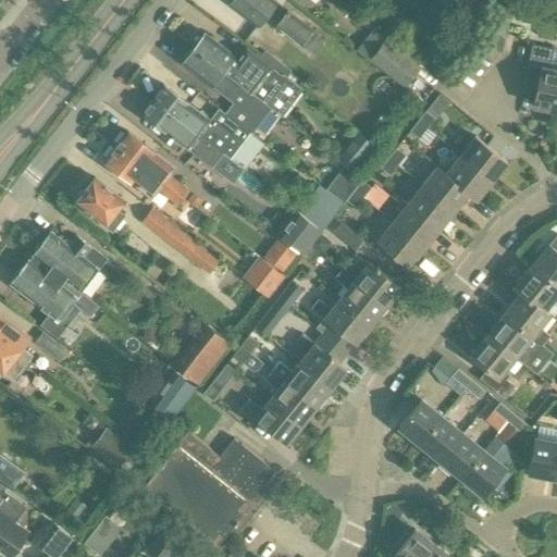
[(232,0),(230,2),(257,24),(275,1),(273,0),(232,0)]
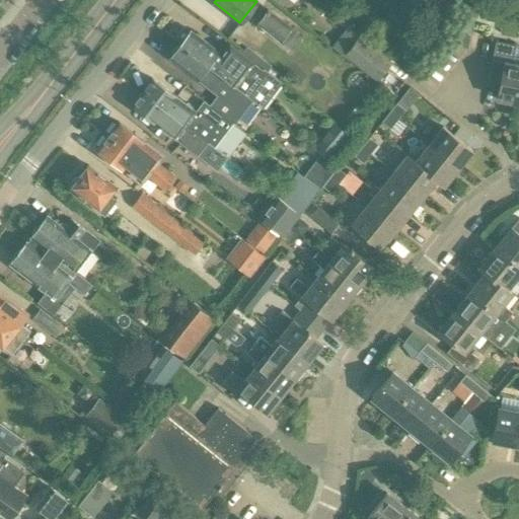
[(268,10),(257,23),(279,41),(290,27),(268,10)]
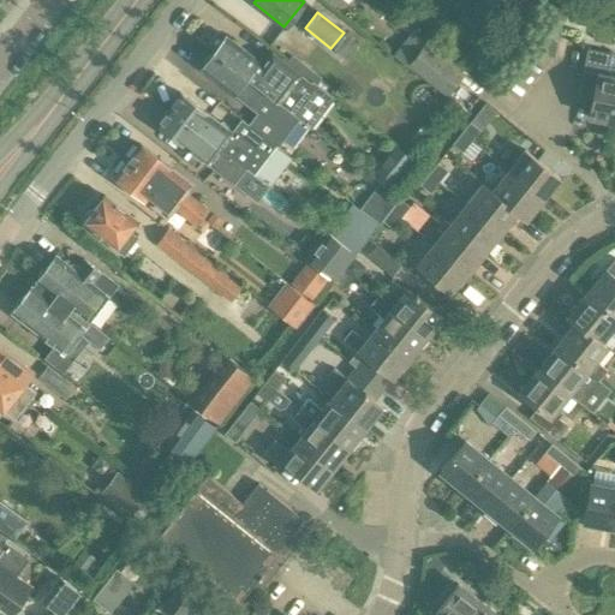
[(554,59),(556,43),(543,31),(533,42),(554,59)]
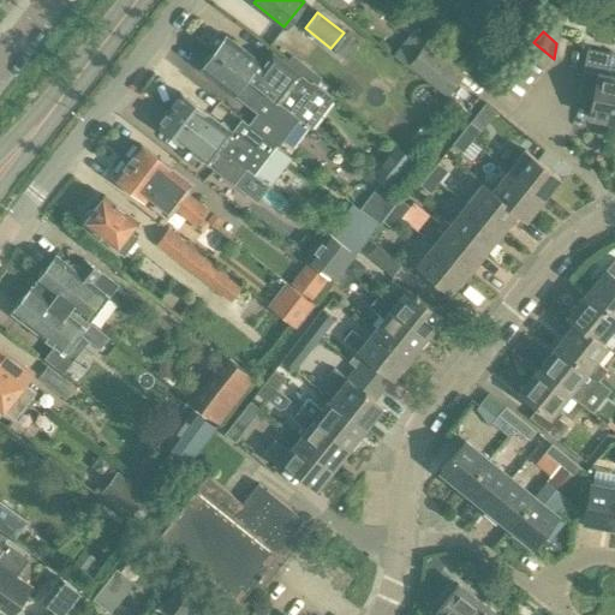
[(216,48),(215,52),(261,87),(291,111),(298,100),(303,103),(316,85),(273,53),(264,64),(227,35),(224,40),(220,41),(216,45),(216,48)]
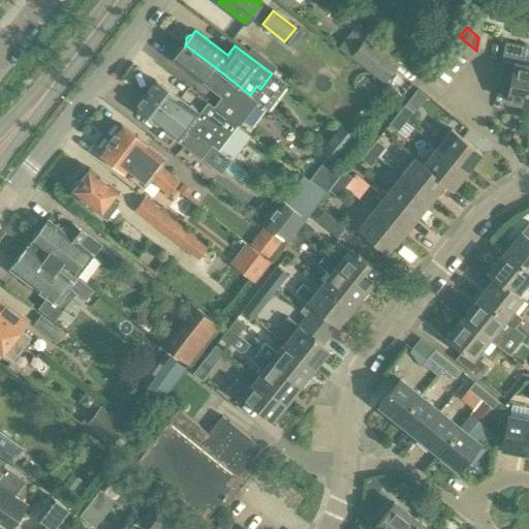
[(367,37),(351,56),(384,82),(400,62),(367,37)]
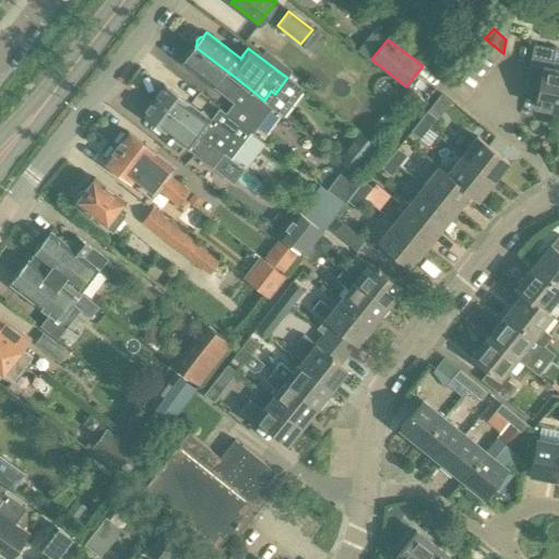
[(556,48),(534,43),(524,92),(536,94),(534,105),(558,110),(558,107),(558,68),(551,67),(556,48)]
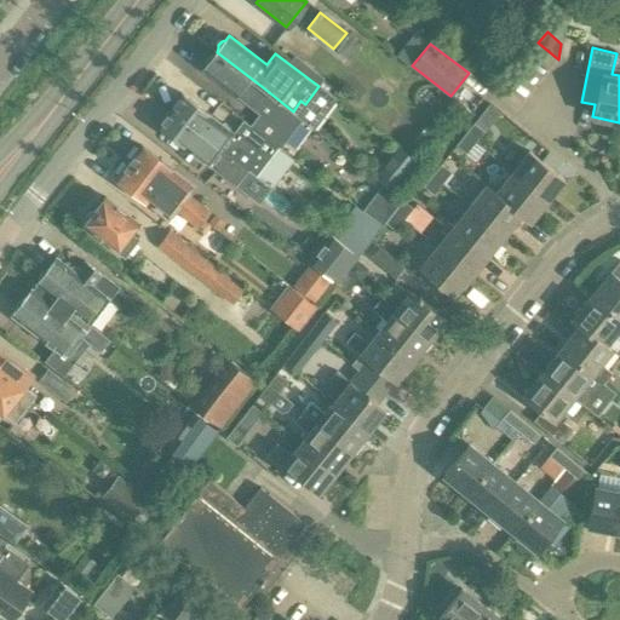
[(204,68),(250,104),(262,113),(251,126),(279,147),(302,118),(293,112),(263,87),(217,52),(213,56),(210,56),(206,61),(207,64),(204,68)]
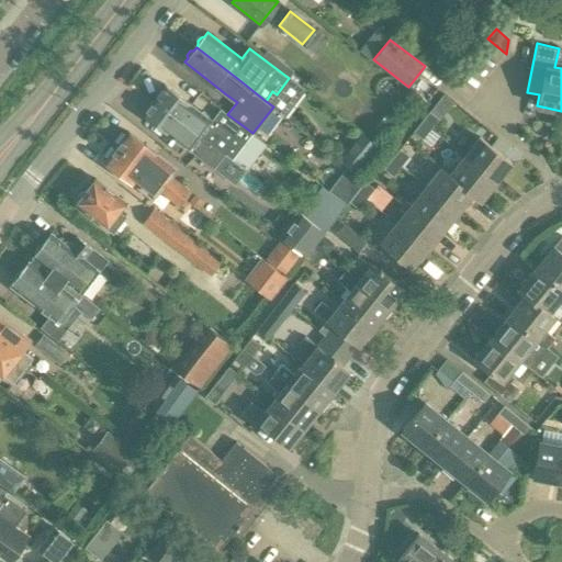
[(247,143),(254,135),(254,134),(253,133),(227,114),(225,112),(215,124),(212,122),(213,120),(165,83),(154,99),(225,154),(225,155),(234,161),(247,143)]
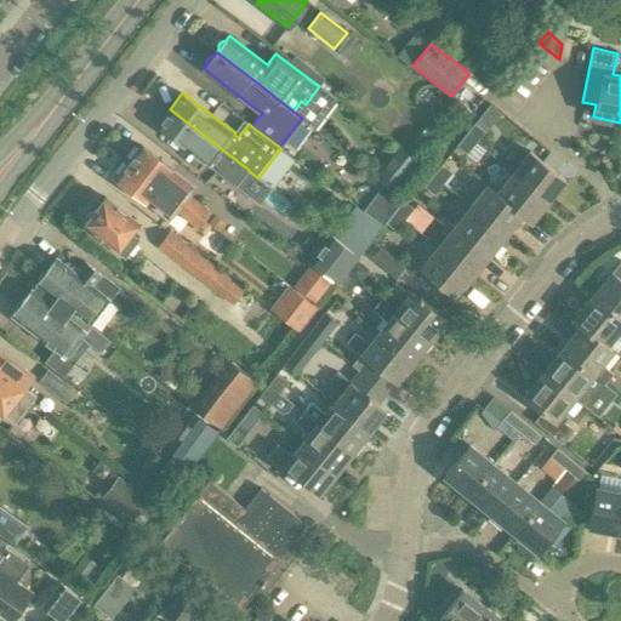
[(238,186),(249,171),(249,170),(170,109),(158,125),(238,186)]
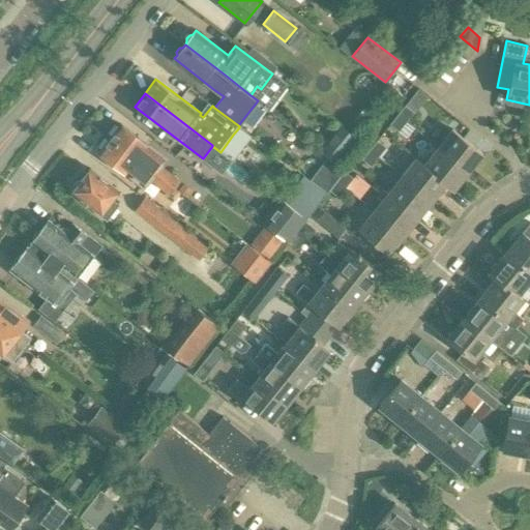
[(406,106),(398,115),(407,122),(414,112),(406,106)]
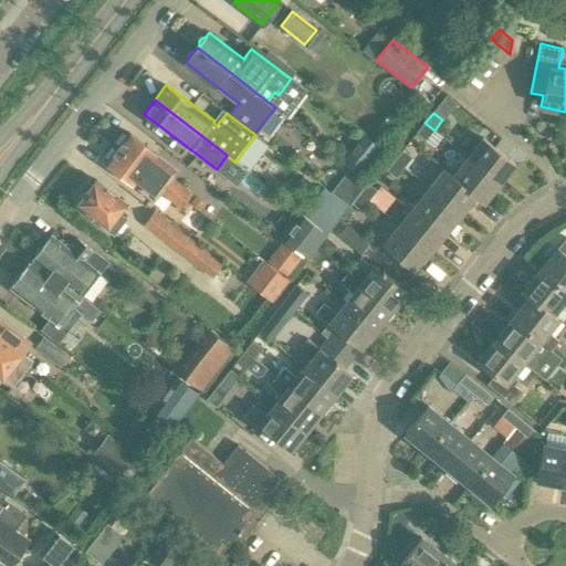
[(376,129),(388,139),(400,124),(388,115),(376,129)]
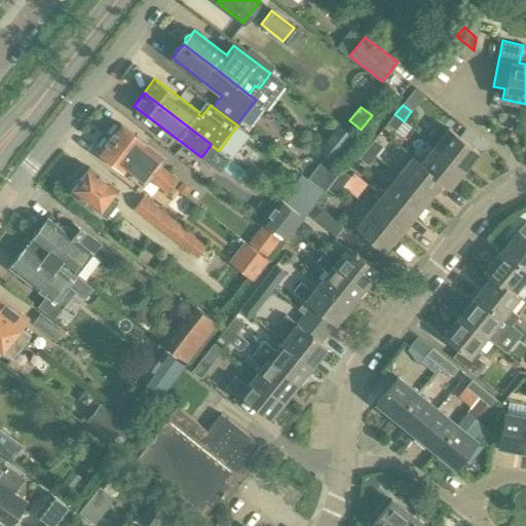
[(395,114),(387,123),(396,130),(404,121),(395,114)]
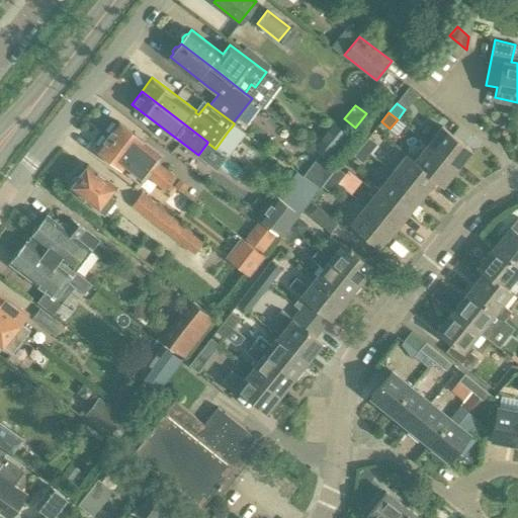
[(162,155),(145,142),(118,121),(107,135),(169,183),(175,176),(157,162),(162,155)]
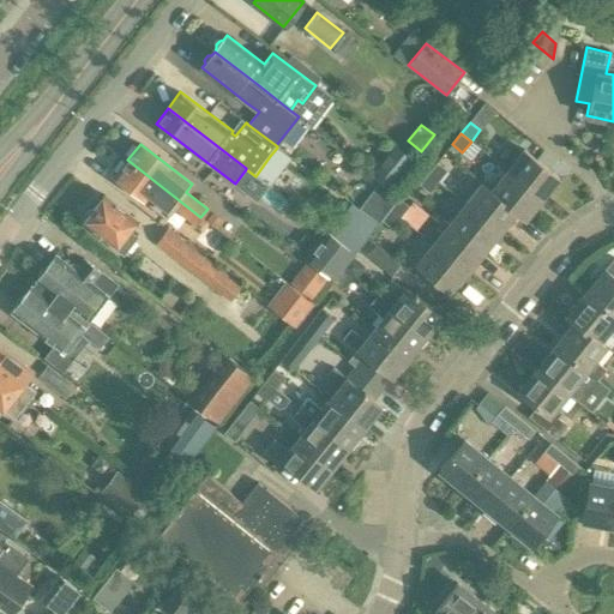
[(420,166),(397,149),(375,178),(397,194),(420,166)]
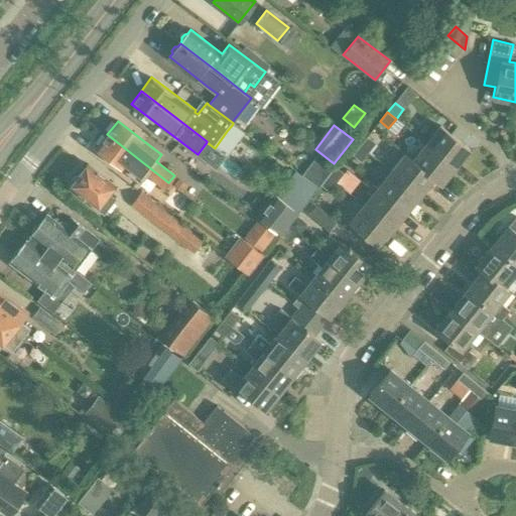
[(439,125),(425,142),(456,166),(470,148),(439,125)]
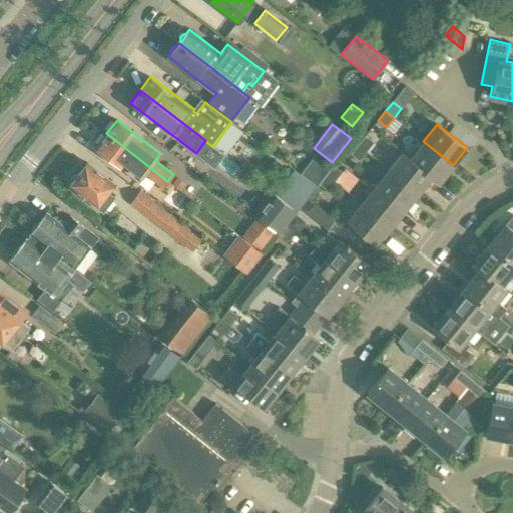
[(167,181),(106,133),(96,147),(139,180),(144,172),(163,187),(163,186),(166,189),(171,184),(167,181)]
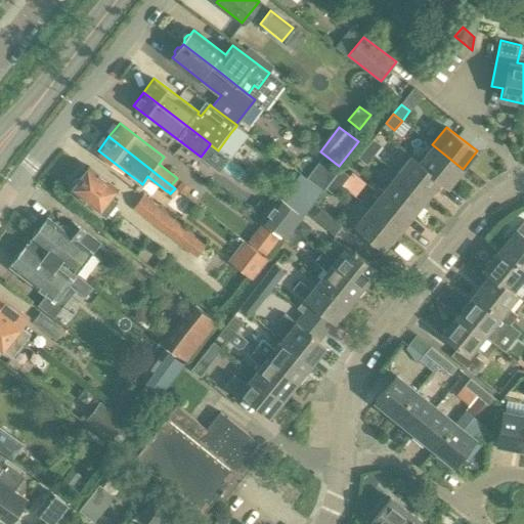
[(366,147),(375,155),(382,145),(373,139),(366,147)]
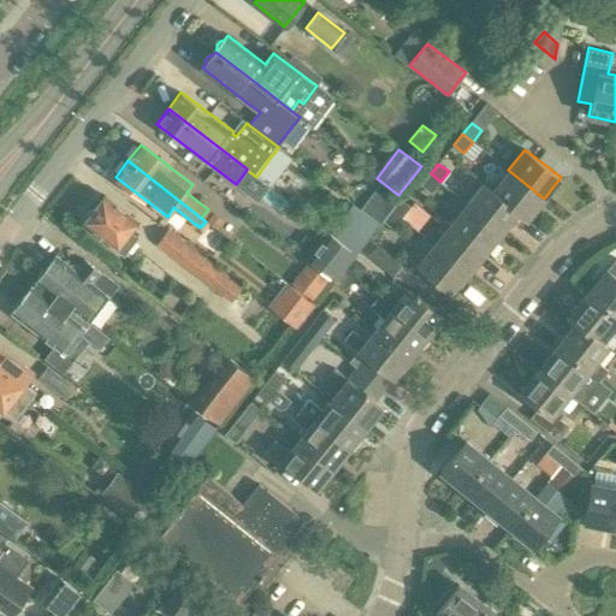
[(517,212),(527,219),(544,199),(508,170),(493,189),(492,190),(517,211),(517,212)]
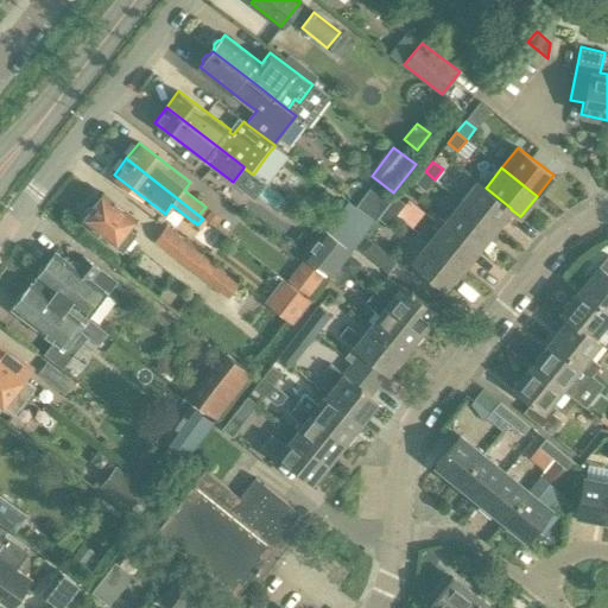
[(435,179),(425,171),(416,183),(425,191),(435,179)]
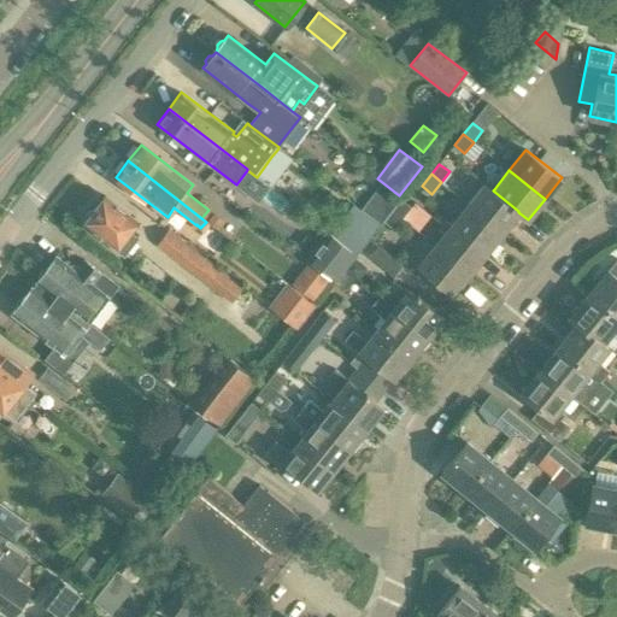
[(503,231),(518,212),(518,211),(493,191),(494,189),(483,181),(466,203),(503,231)]
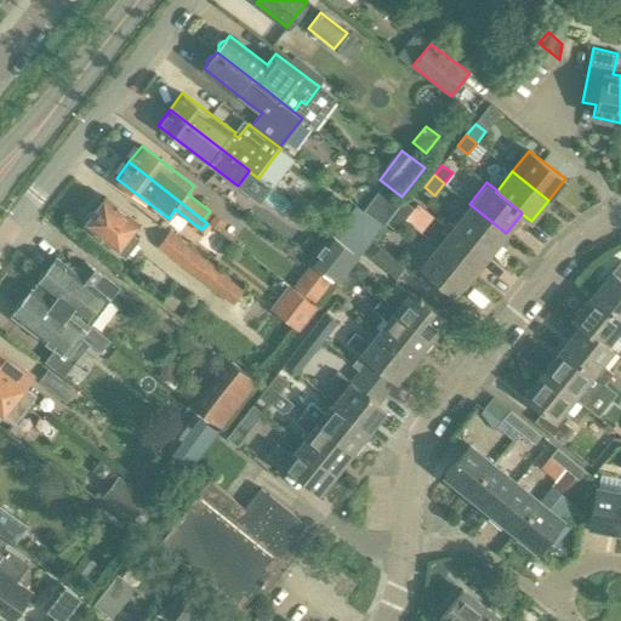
[(138,239),(131,233),(138,223),(106,198),(95,212),(90,212),(86,217),(87,221),(85,224),(126,256),(138,239)]
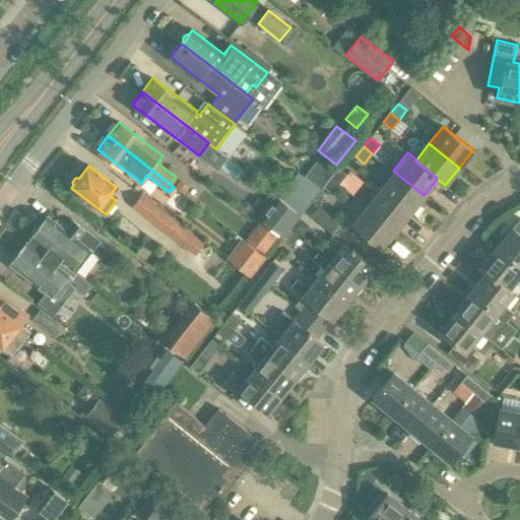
[(338,168),(331,177),(339,184),(346,175),(338,168)]
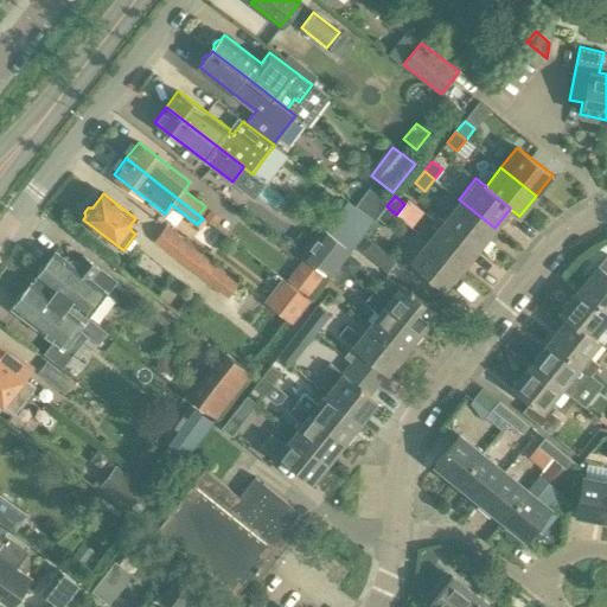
[(478,248),(494,228),(459,199),(442,219),(478,248)]
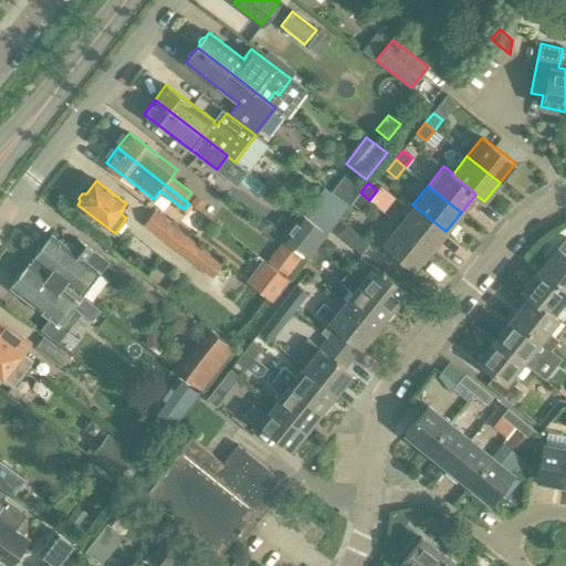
[(360,210),(369,200),(360,192),(352,203),(360,210)]
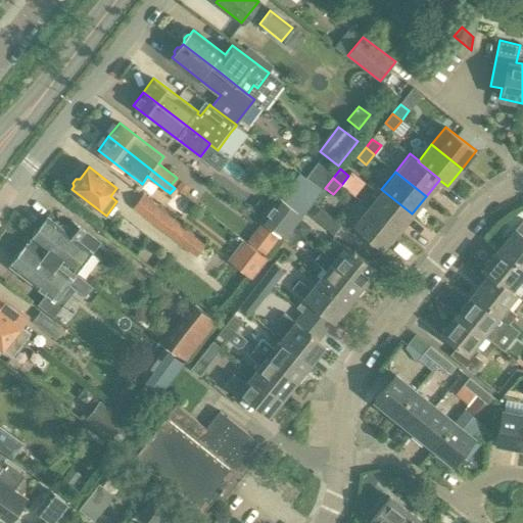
[(176,188),(186,195),(191,188),(181,181),(176,188)]
